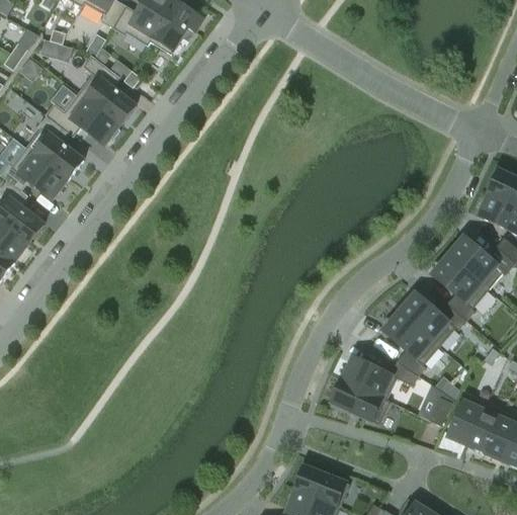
[(113,28),(126,6),(116,0),(89,0),(106,10),(100,21),(113,28)]
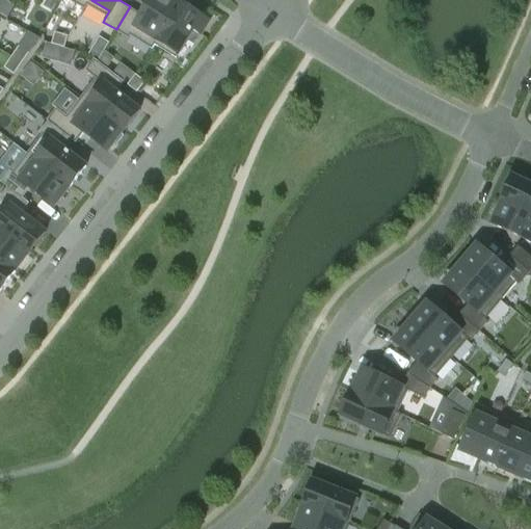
[(156,38),(179,1),(177,0),(148,0),(140,14),(130,6),(116,29),(128,36),(135,26),(156,38)]
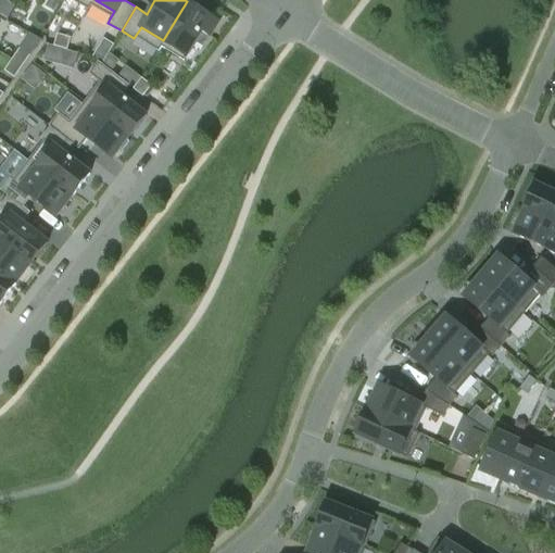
[(187,1),(163,40),(186,54),(201,30),(207,34),(217,19),(187,0),(187,1)]
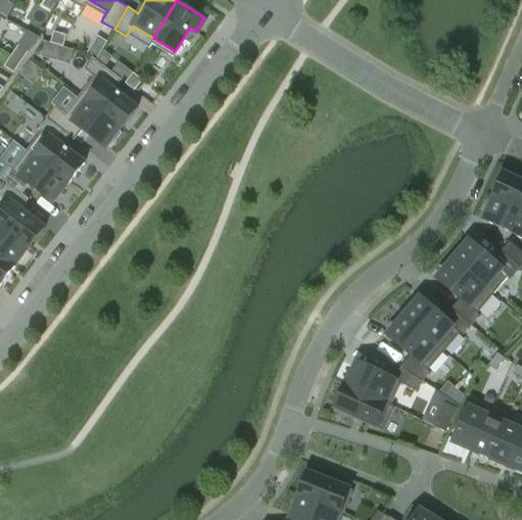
[(65,35),(52,32),(49,41),(59,44),(62,45),(65,35)]
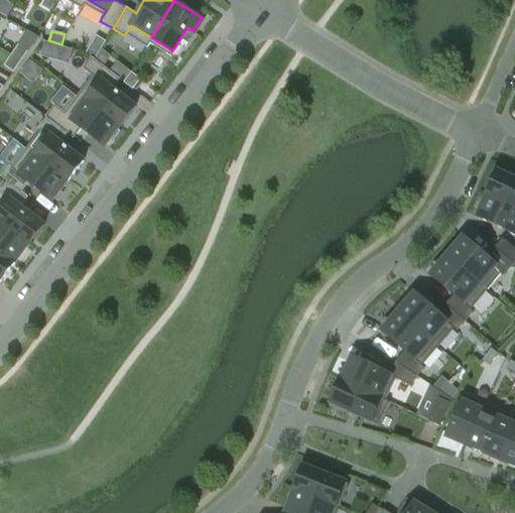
[(93,56),(104,39),(96,34),(85,51),(93,56)]
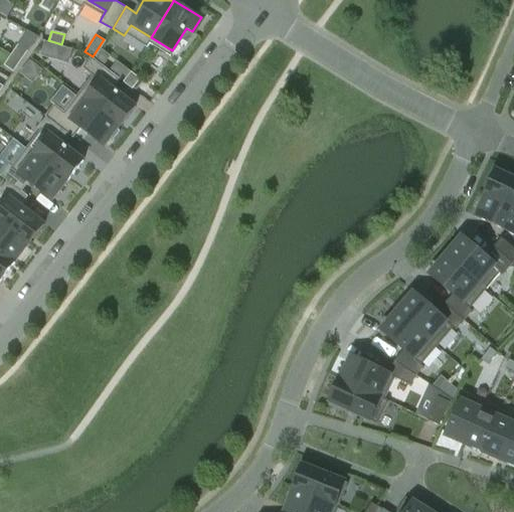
[(53,57),(58,43),(48,40),(44,39),(39,53),(53,57)]
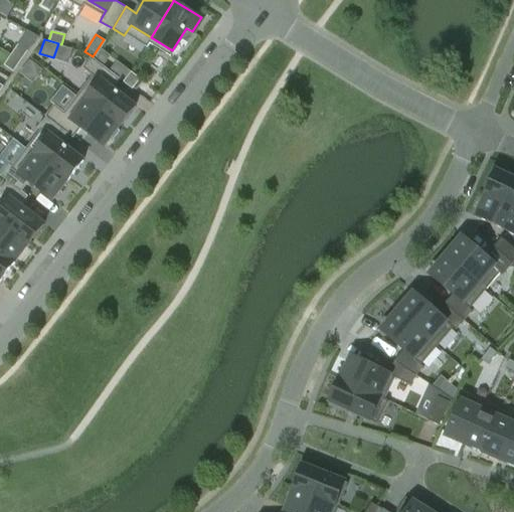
[(12,53),(20,59),(27,49),(19,43),(12,53)]
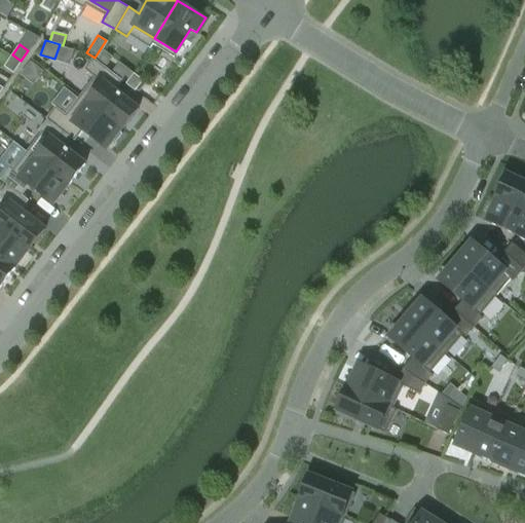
[(21,61),(12,54),(4,66),(13,72),(21,61)]
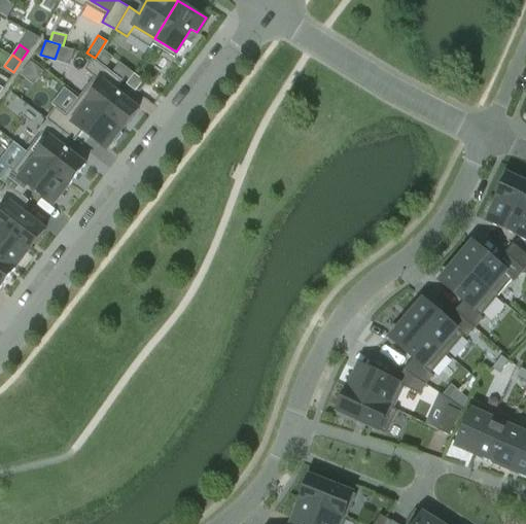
[(102,81),(88,101),(121,128),(138,107),(113,89),(121,79),(100,63),(92,74),(102,81)]
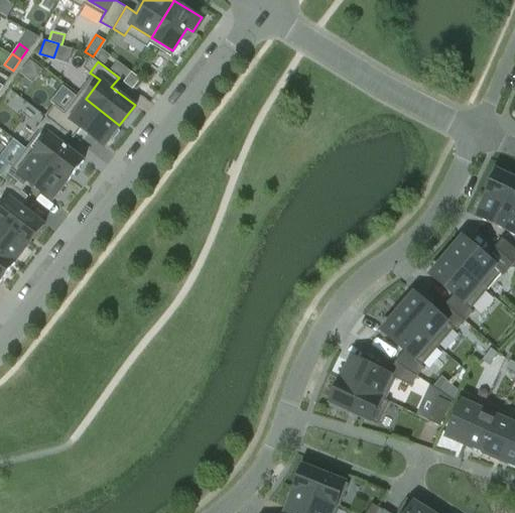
[(130,87),(138,76),(130,70),(122,81),(130,87)]
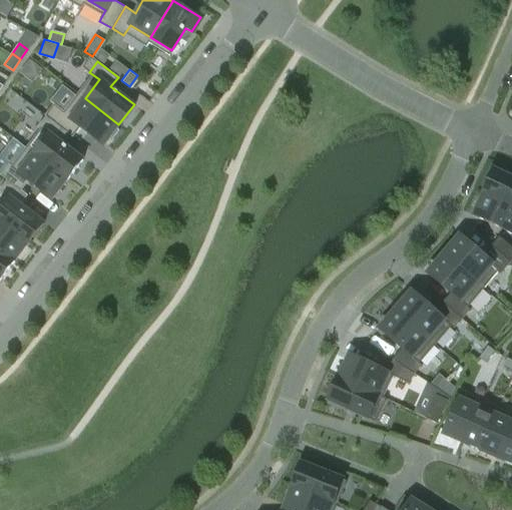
[(103,144),(118,124),(85,98),(70,116),(60,109),(52,119),(66,130),(72,135),(80,126),(103,144)]
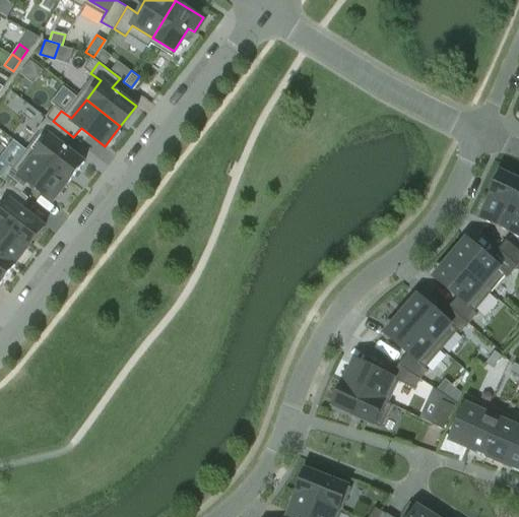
[(67,132),(53,121),(47,117),(38,127),(48,135),(34,154),(68,181),(83,160),(60,142),(67,132)]
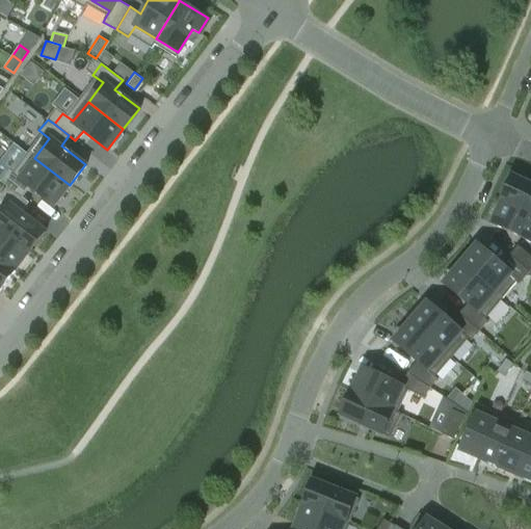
[(70,185),(34,158),(20,177),(9,168),(0,180),(6,185),(22,196),(29,186),(53,205),(70,185)]
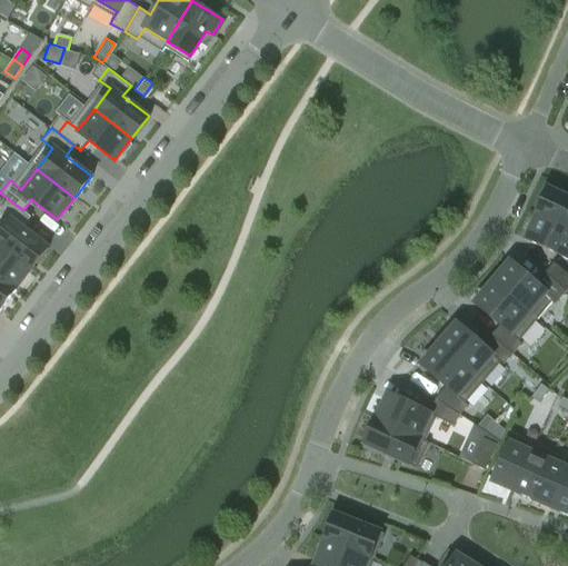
[(537,212),(567,227),(567,196),(548,187),(537,212)]
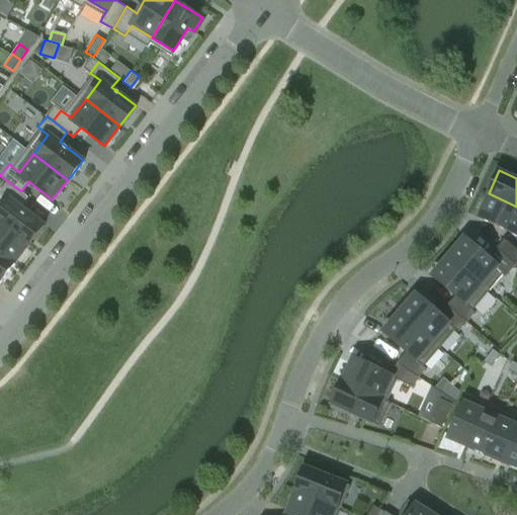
[(0,223),(28,244),(44,225),(20,205),(27,196),(21,191),(6,180),(0,188),(0,192),(8,199),(0,209),(0,223)]
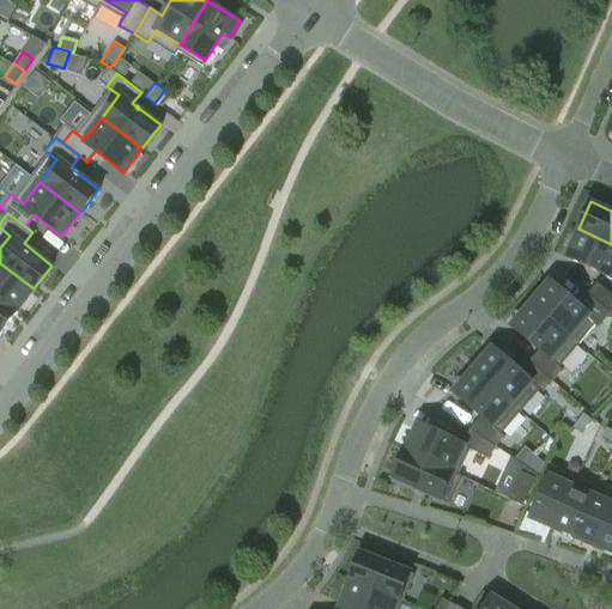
[(611,244),(579,229),(565,255),(611,276),(611,244)]
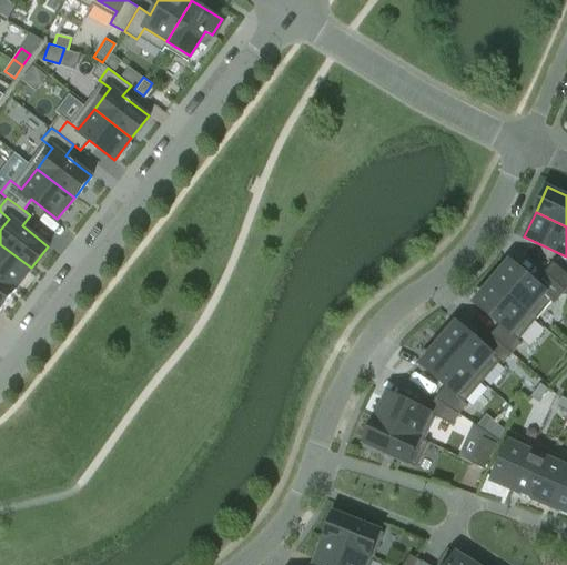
[(31,268),(0,244),(0,275),(16,288),(31,268)]
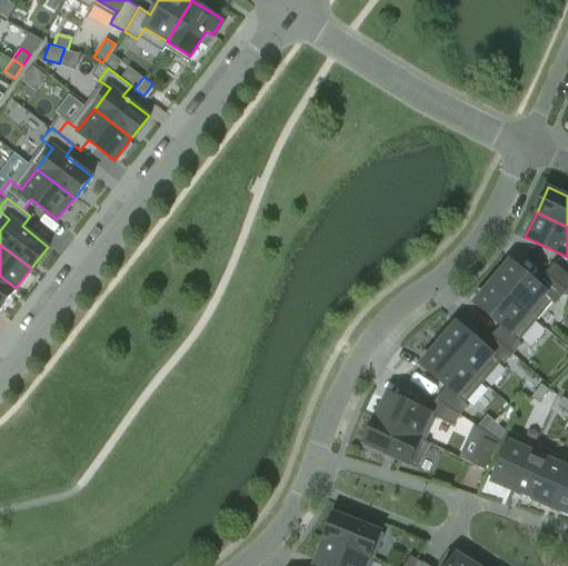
[(565,289),(544,271),(535,281),(510,260),(492,280),(536,318),(554,298),(556,300),(565,289)]
